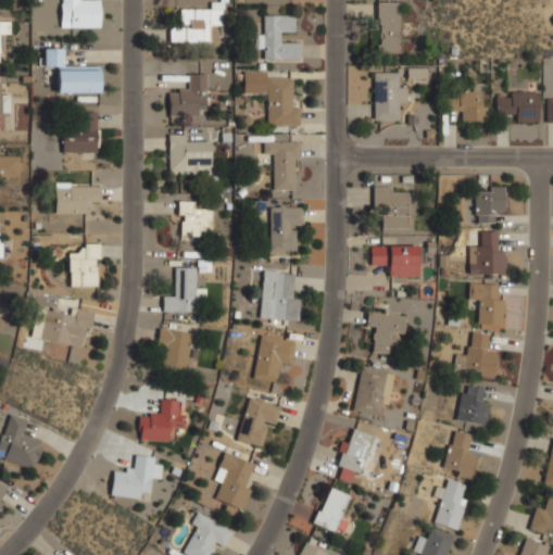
[(63,0),(63,28),(102,28),(102,0),(63,0)]
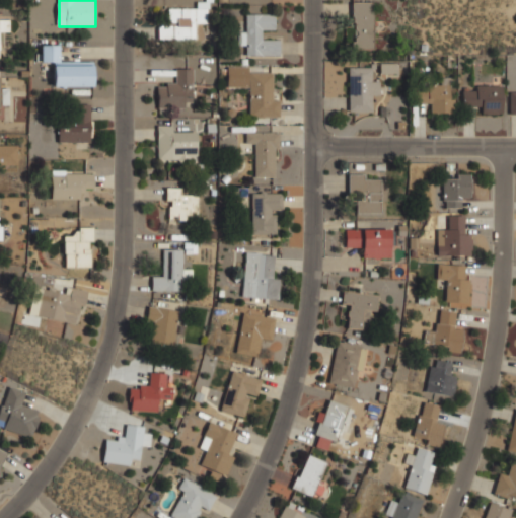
[(355,50),(377,50),(377,1),(355,1),(355,50)]
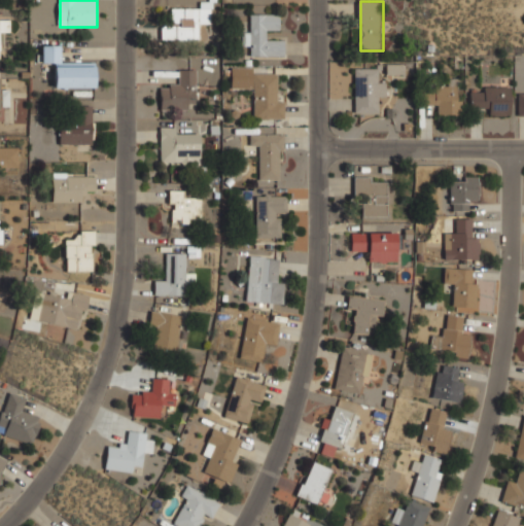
[(201,40),(201,24),(213,24),(213,3),(202,3),(202,8),(172,8),(172,28),(162,28),(162,40),(201,40)]
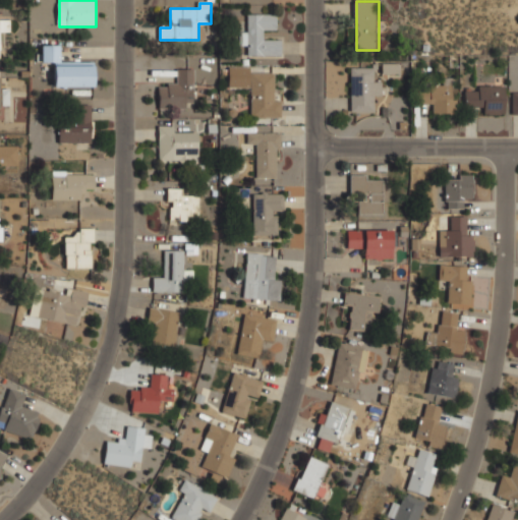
[(283,56),(283,36),(279,36),(279,14),(250,14),(250,33),(242,33),(241,45),(250,45),(250,55),(283,56)]
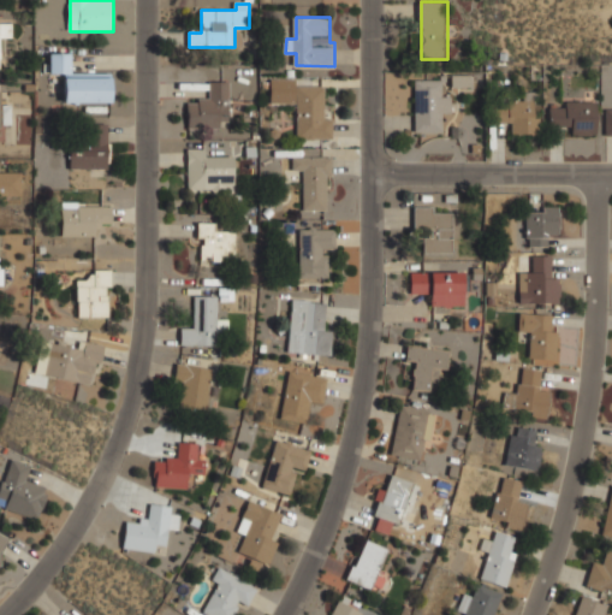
[(0,70),(1,71),(3,39),(13,39),(13,22),(0,21),(0,70)]
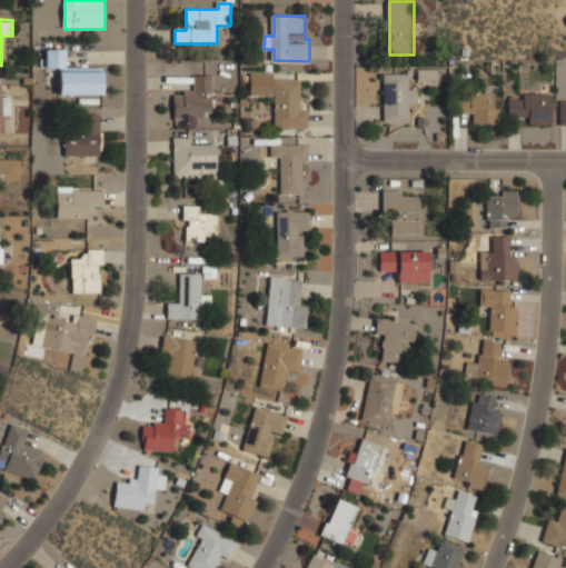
[(103,96),(105,69),(67,68),(68,50),(48,50),(47,69),(61,69),(60,95),(103,96)]
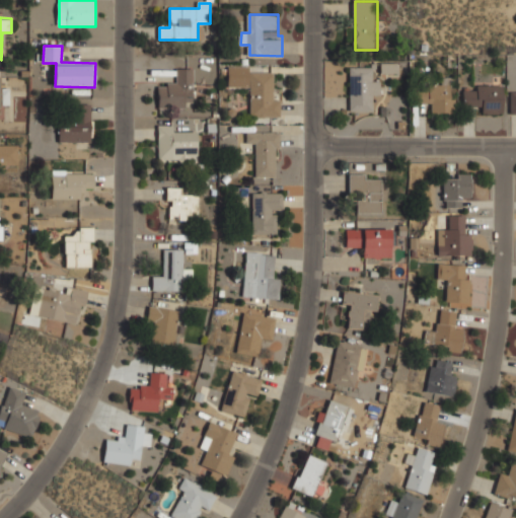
[(282,118),(282,97),(275,97),(276,73),(266,73),(266,67),(229,66),(229,88),(251,88),(250,118),(282,118)]
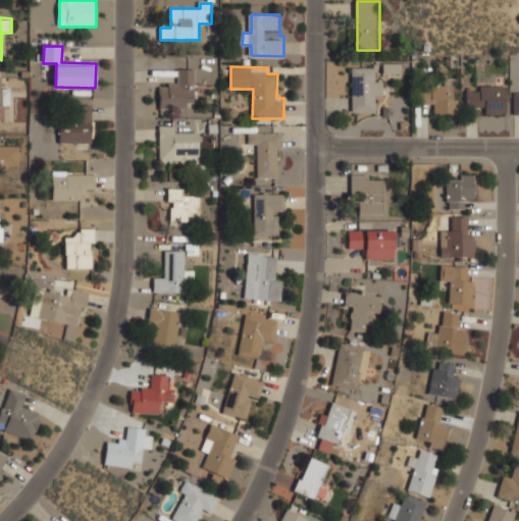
[(352,113),(374,113),(374,100),(384,100),(384,79),(374,79),(374,67),(352,67),(352,113)]
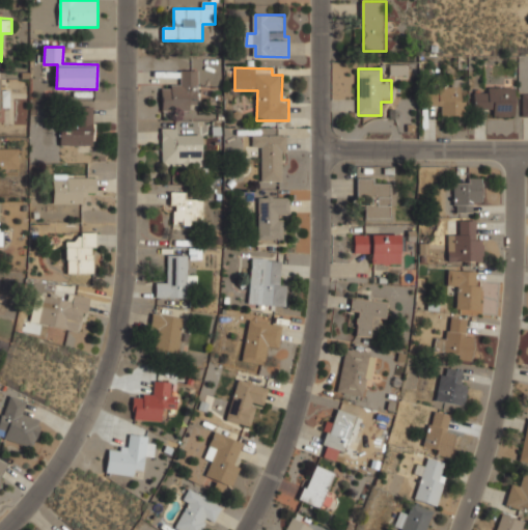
[(200,71),(183,71),(182,85),(163,85),(163,111),(192,111),(192,101),(200,101),(200,71)]
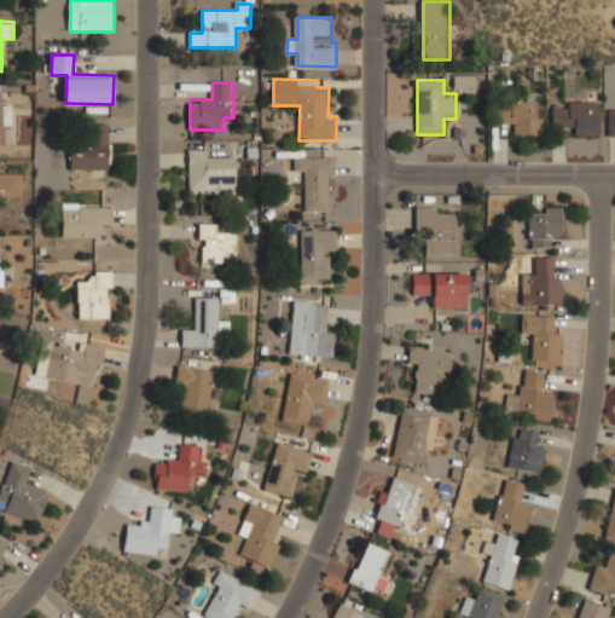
[(0,107),(1,92),(0,91),(0,134),(9,136),(10,107),(0,107)]
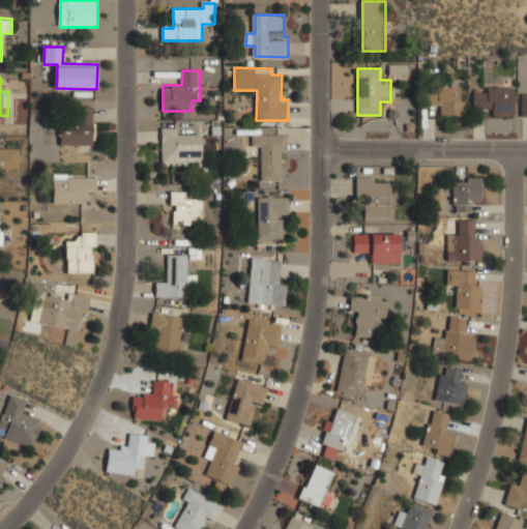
[(465,116),(465,80),(448,80),(448,87),(425,87),(425,106),(439,106),(439,115),(465,116)]
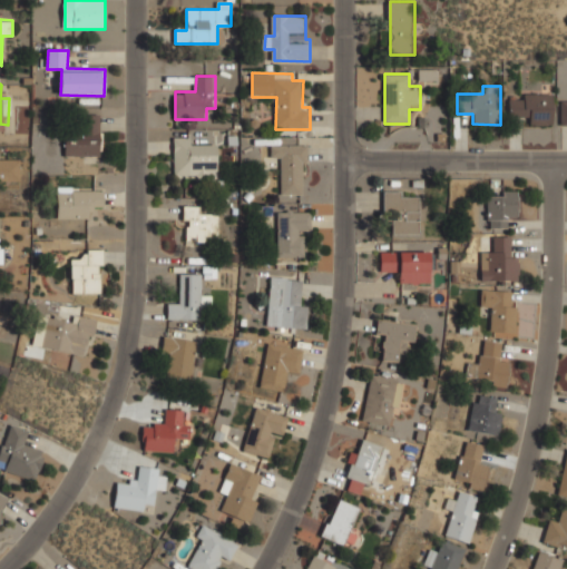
[(510,116),(530,116),(530,126),(555,126),(555,94),(510,94),(510,116)]
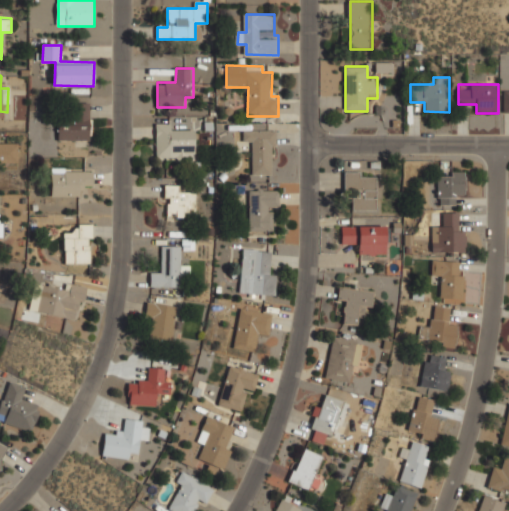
[(91,102),(72,102),(72,119),(58,119),(58,141),(91,141),(91,102)]
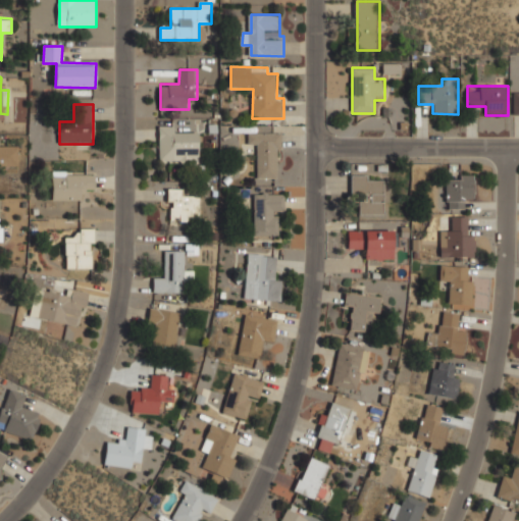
[(159,161),(200,161),(200,119),(172,119),(172,127),(159,127),(159,161)]
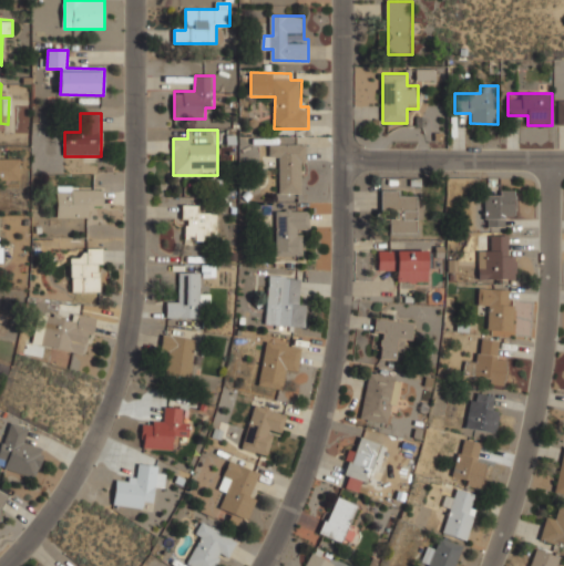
[(263,154),(263,143),(242,144),(243,163),(256,162),(255,154),(263,154)]
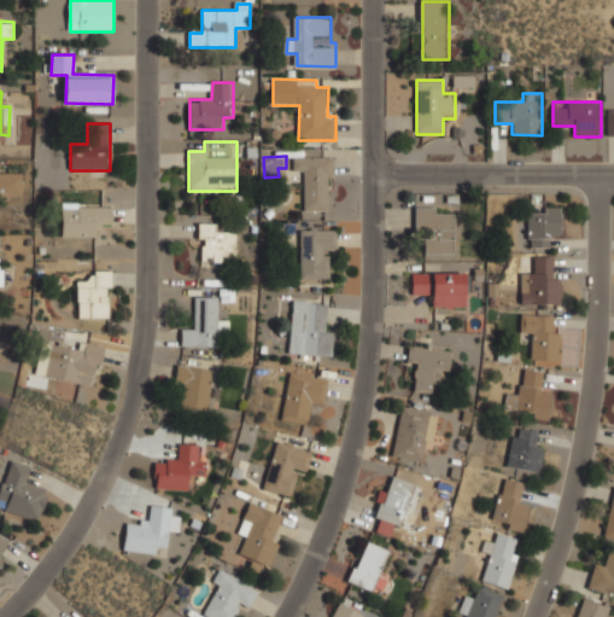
[(334,157),(296,157),(296,170),(307,170),(307,211),(334,211),(334,157)]
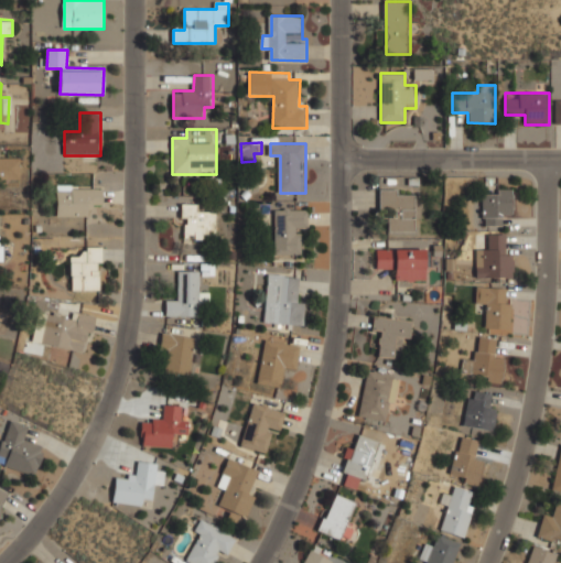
[(0,183),(21,183),(21,154),(0,153),(0,183)]
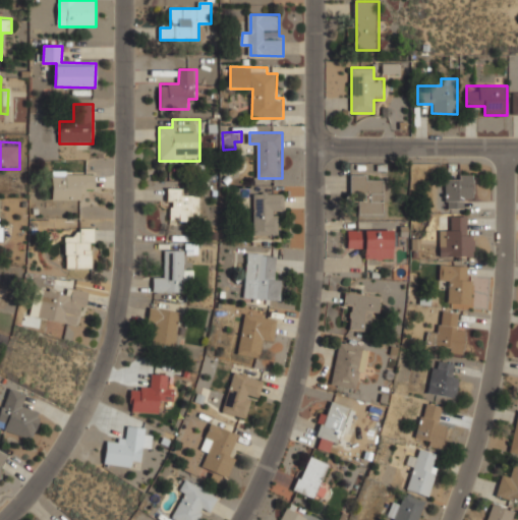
[(53,173),(53,200),(85,200),(85,189),(96,189),(96,173),(53,173)]
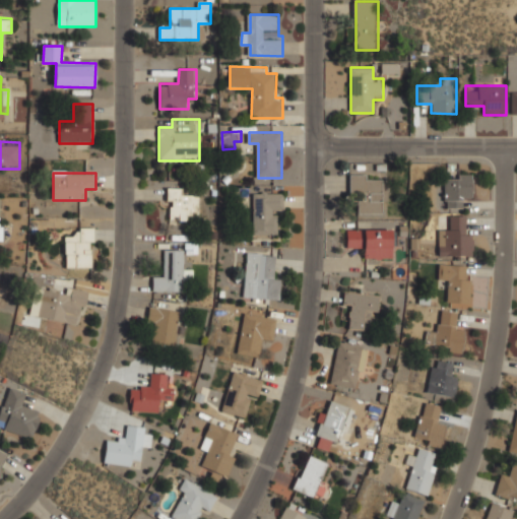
[(350,194),(360,194),(360,214),(383,214),(383,175),(350,175),(350,194)]
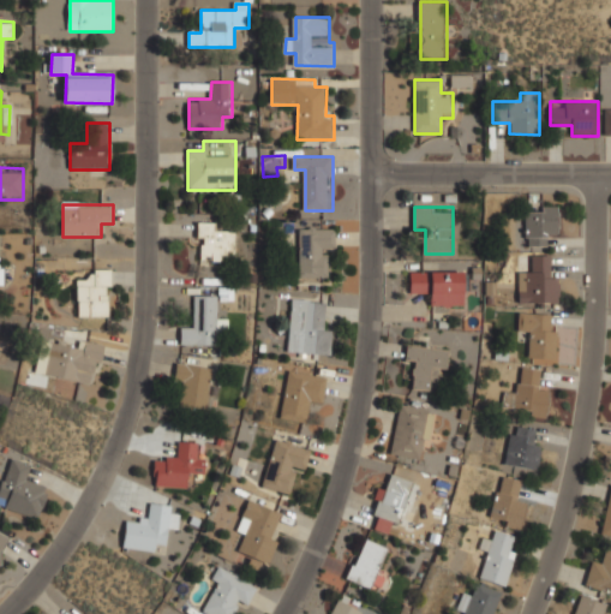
[(561,207),(529,207),(529,218),(517,218),(517,232),(529,232),(529,246),(549,246),(549,233),(561,233),(561,207)]
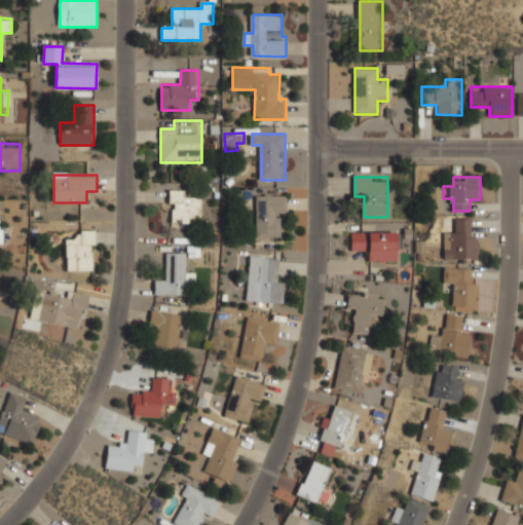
[(171,223),(201,223),(201,191),(171,191),(171,223)]
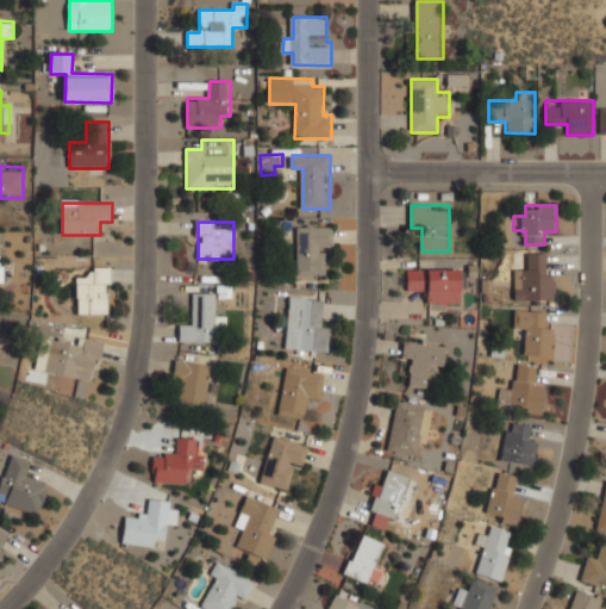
[(297,275),(323,275),(323,252),(333,252),(333,227),(297,227),(297,275)]
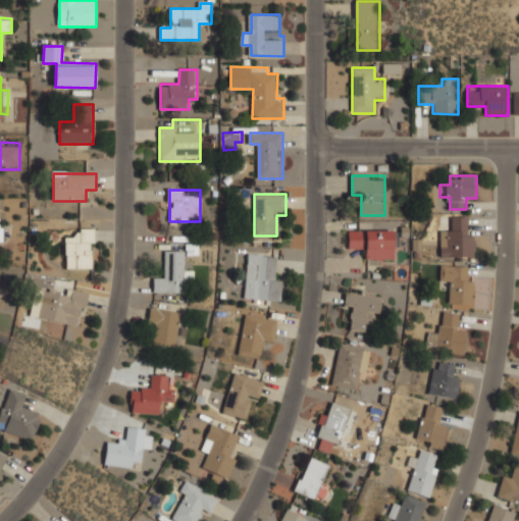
[(443,257),(475,257),(475,236),(467,236),(467,216),(453,216),(453,227),(443,227),(443,257)]
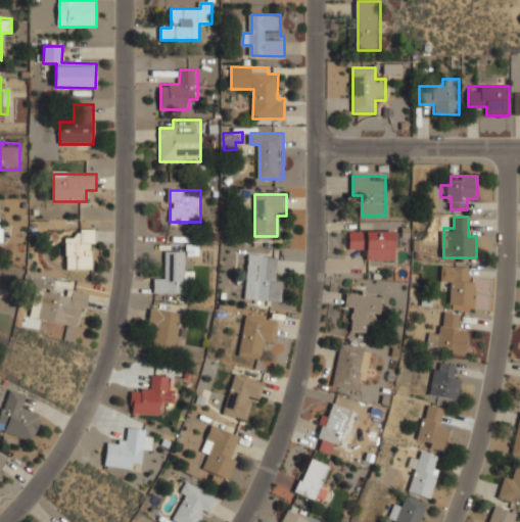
[(65,229),(65,269),(95,269),(95,229),(65,229)]
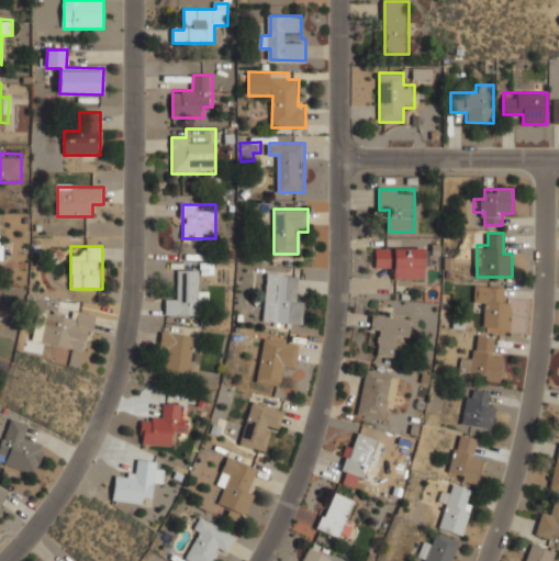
[(394,281),(425,281),(425,247),(392,247),(392,248),(377,248),(377,268),(394,268),(394,281)]
